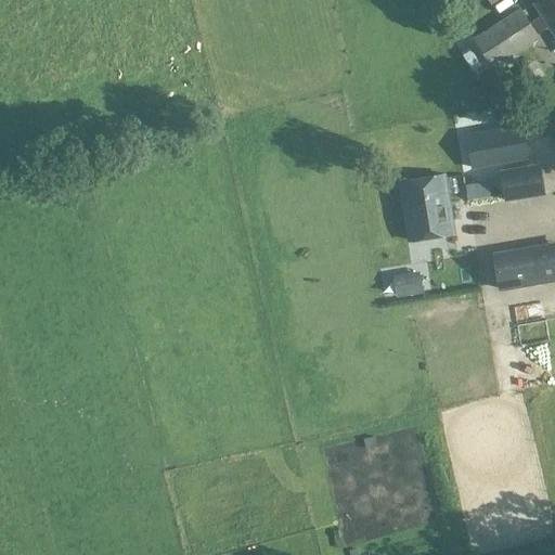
[(554,0),(541,0),(536,4),(534,4),(542,16),(530,25),(520,11),(475,40),(493,67),(539,38),(537,36),(550,27),(554,35),(554,0)]
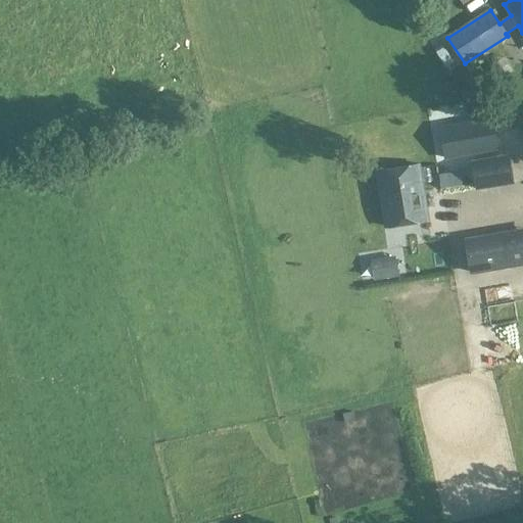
[(492,117),(439,127),(445,158),(497,149),(492,117)]
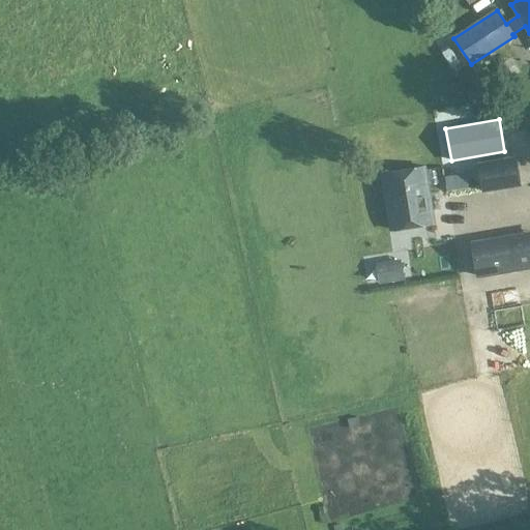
[(482,190),(507,186),(520,184),(516,158),(478,165),(482,190)]
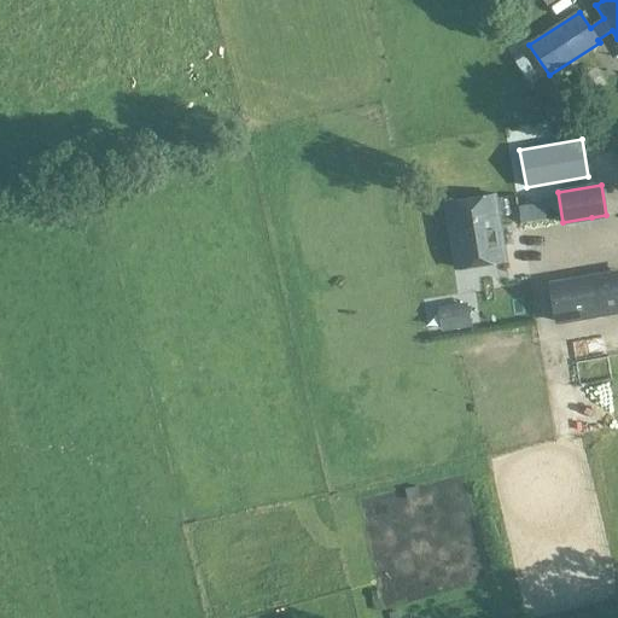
[(495,196),(445,203),(455,269),(505,261),(495,196)]
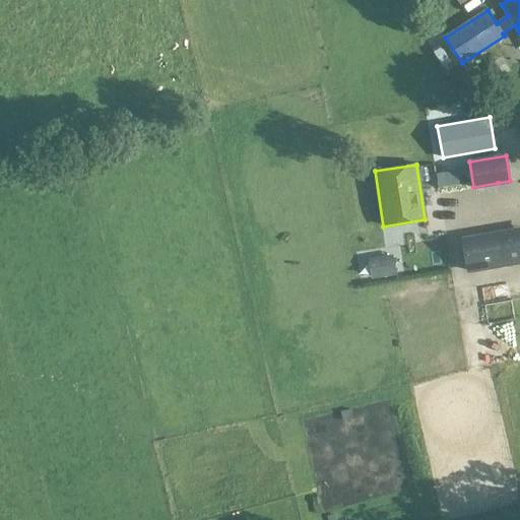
[(468,270),(507,264),(519,261),(519,229),(462,238),(468,270)]
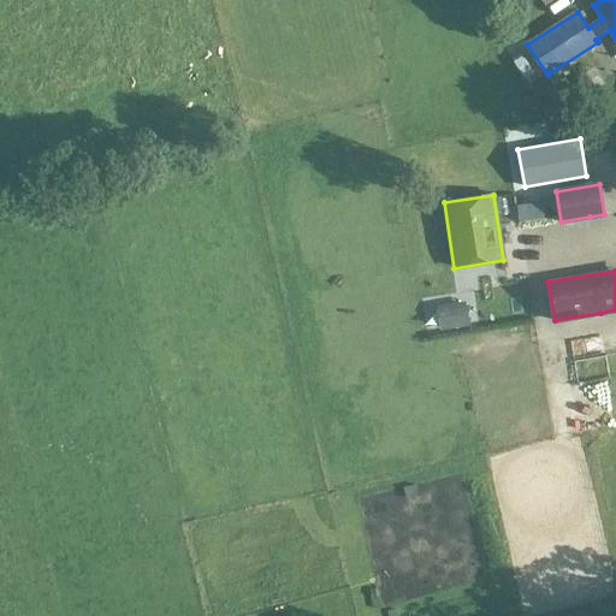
[(442,326),(467,320),(463,304),(438,311),(442,326)]
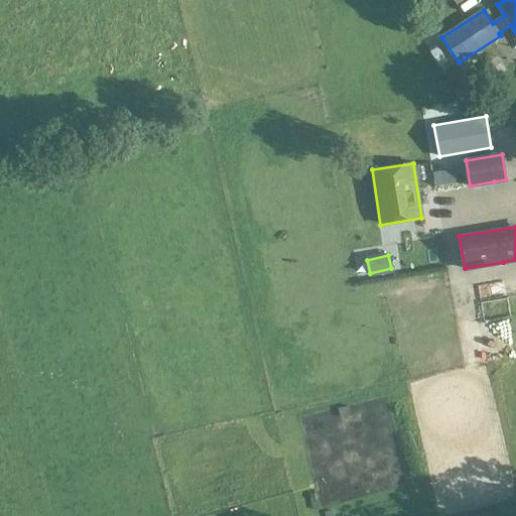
[(505,363),(504,346),(515,345),(515,306),(483,308),(487,364),(505,363)]
